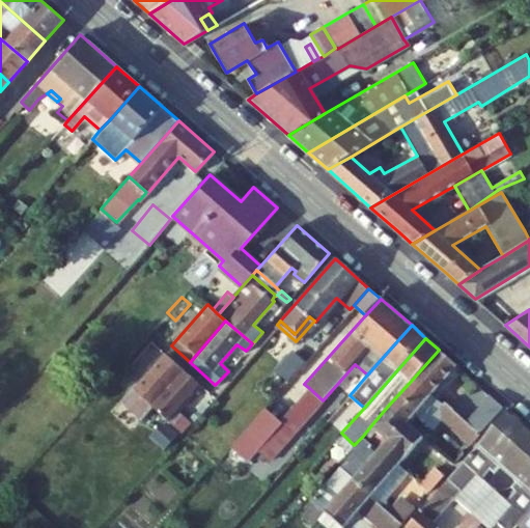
[(293,350),(275,369),(287,381),(305,361),(293,350)]
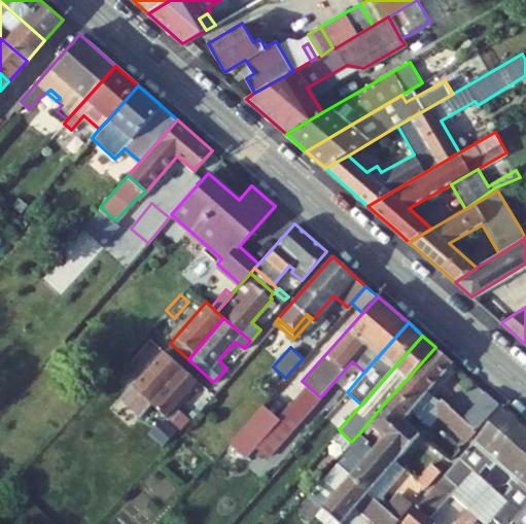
[(427,391),(453,361),(435,347),(410,376),(427,391)]
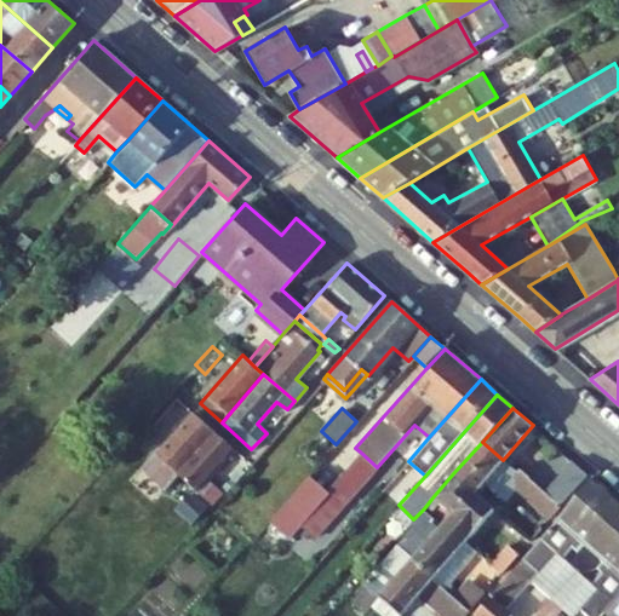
[(176,472),(213,430),(193,412),(143,467),(164,487),(176,472)]
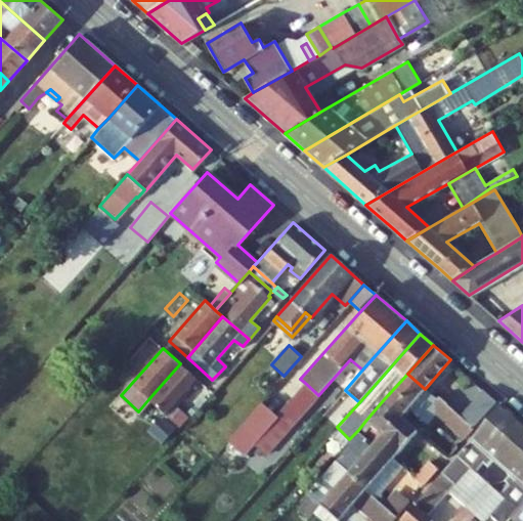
[(176,403),(198,379),(180,363),(148,399),(179,427),(188,417),(176,403)]
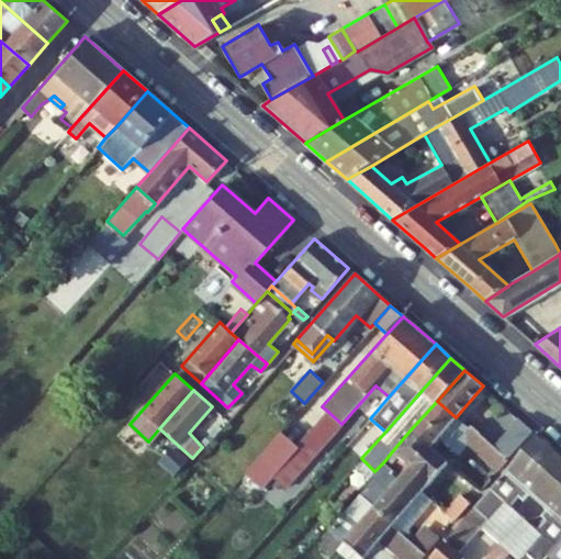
[(468,439),(500,468),(507,459),(493,446),(481,435),(473,427),(470,429),(456,417),(437,401),(411,429),(430,446),(439,436),(457,451),(468,439)]
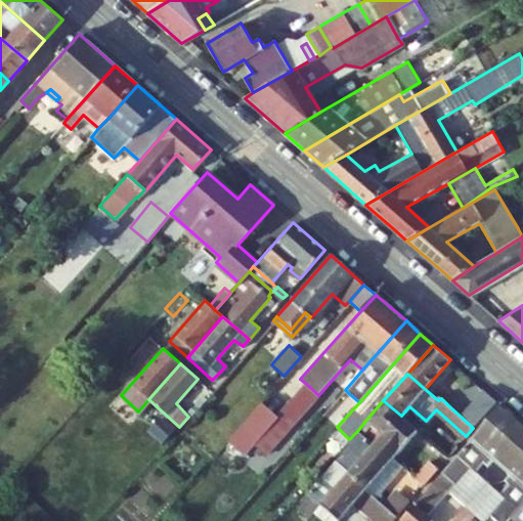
[(264,454),(290,427),(318,395),(304,382),(275,415),(278,417),(253,445),(264,454)]
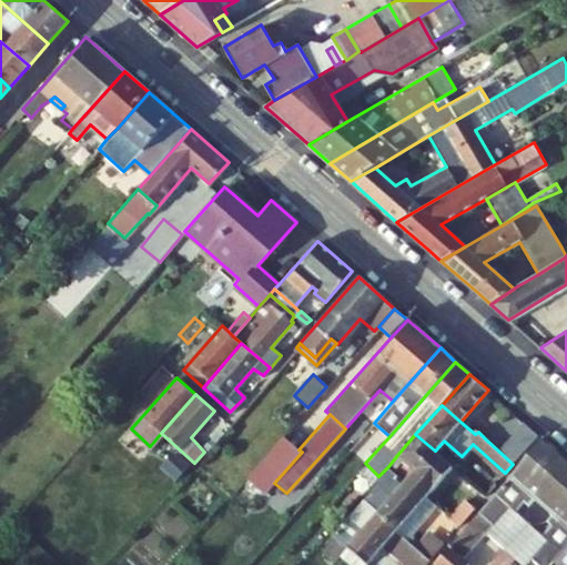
[(519,455),(538,434),(524,422),(498,451),(513,464),(519,455)]
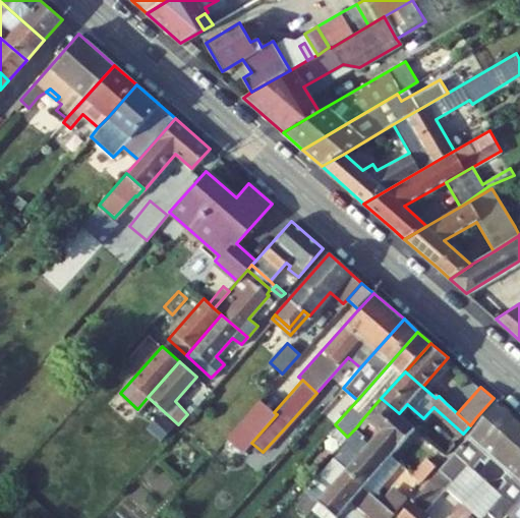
[(391,454),(415,427),(406,420),(399,413),(381,398),(363,418),(369,423),(379,432),(372,438),(391,454)]
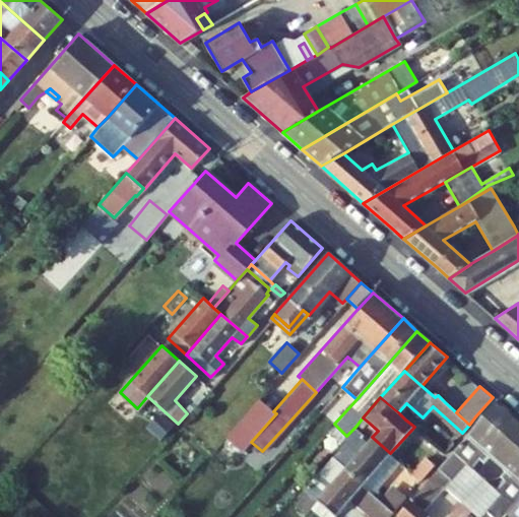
[(251,442),(276,413),(273,411),(259,398),(226,436),(244,450),(251,442)]
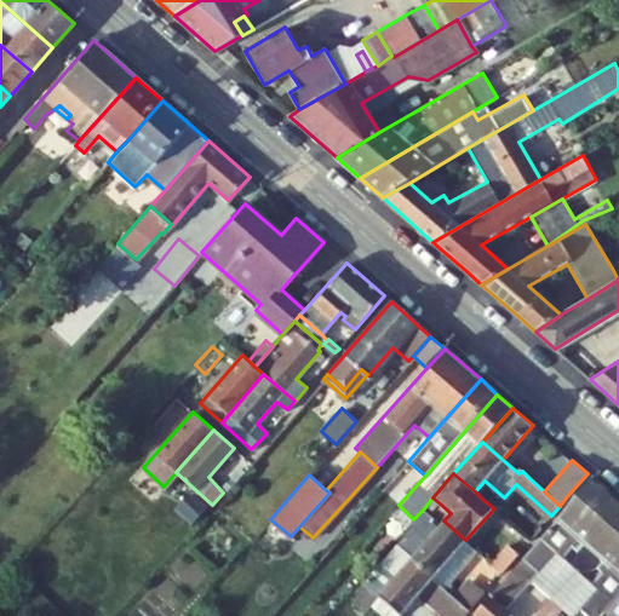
[(505,608),(531,580),(538,571),(538,573),(556,552),(562,557),(572,545),(578,550),(584,542),(592,551),(618,520),(618,500),(594,478),(470,615),(508,615),(511,614),(505,608)]
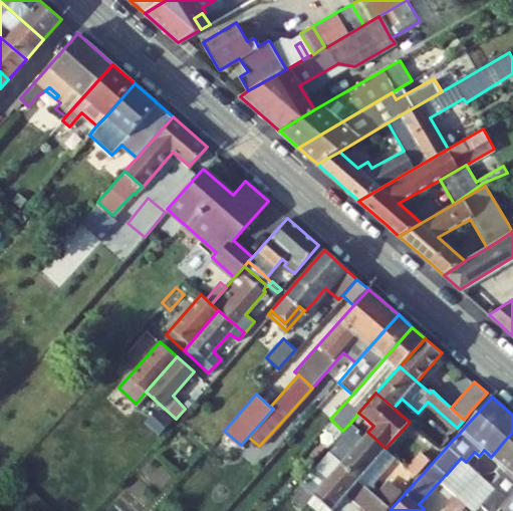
[(158,432),(171,418),(161,409),(148,423),(158,432)]
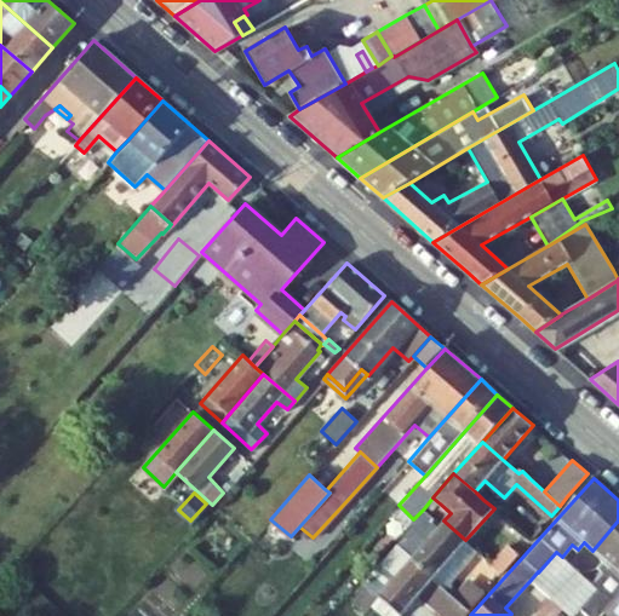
[(411,557),(443,587),(476,551),(465,540),(443,520),(441,523),(430,513),(440,504),(433,498),(424,508),(425,510),(411,523),(413,525),(397,543),(412,557),(411,557)]
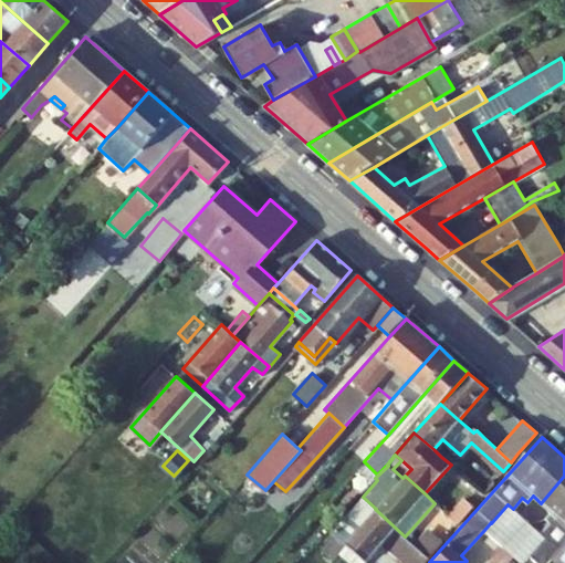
[(564,543),(564,476),(541,503),(551,512),(545,518),(551,522),(541,533),(544,538),(529,555),(522,562),(547,562),(552,559),(564,543)]
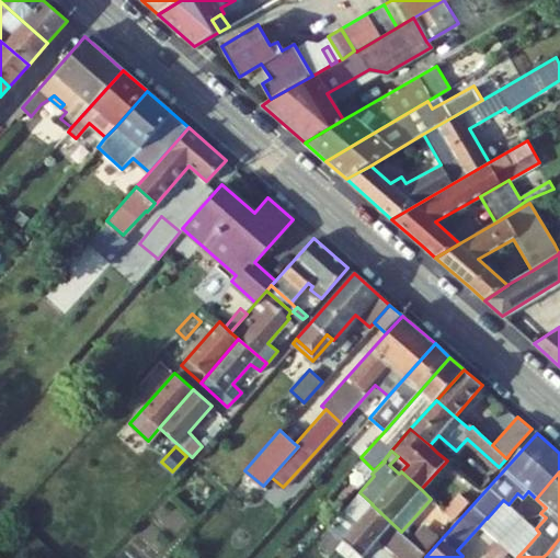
[(399,557),(418,557),(423,551),(413,543),(410,539),(401,532),(372,504),(373,504),(360,492),(328,527),(362,557),(378,538),(399,557)]
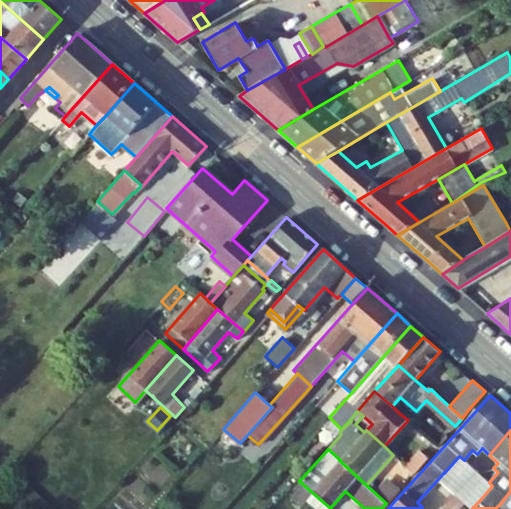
[(413,473),(428,457),(419,449),(405,465),(413,473)]
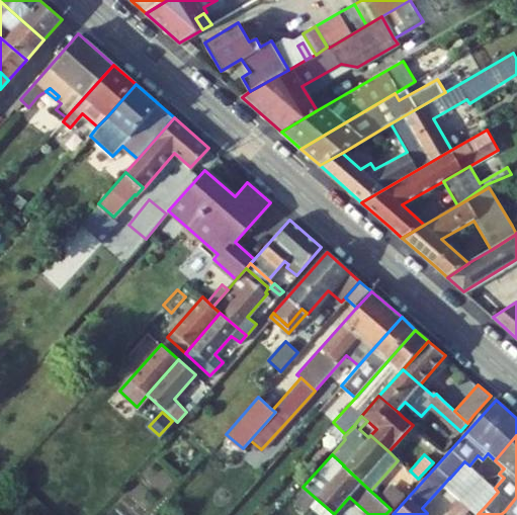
[(460,500),(482,477),(469,465),(464,461),(449,479),(449,478),(443,485),(460,500)]
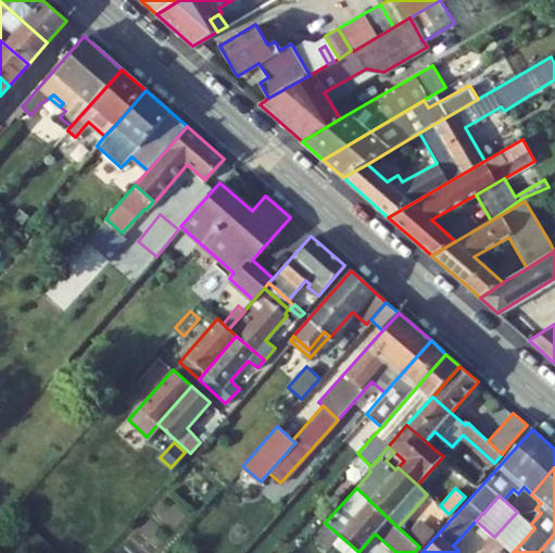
[(505,545),(513,552),(519,545),(534,528),(531,524),(517,512),(494,537),(505,545)]
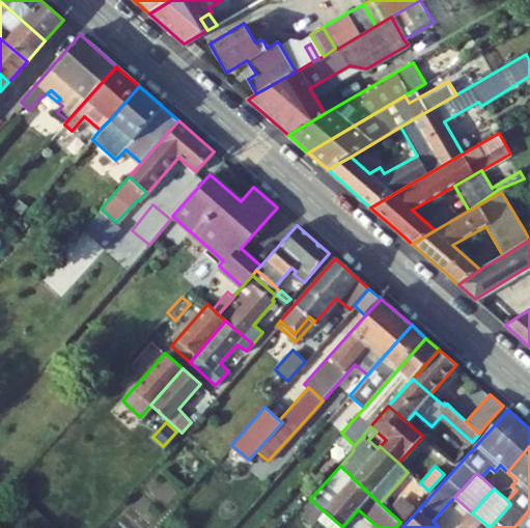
[(402,495),(388,510),(391,513),(405,498),(402,495)]
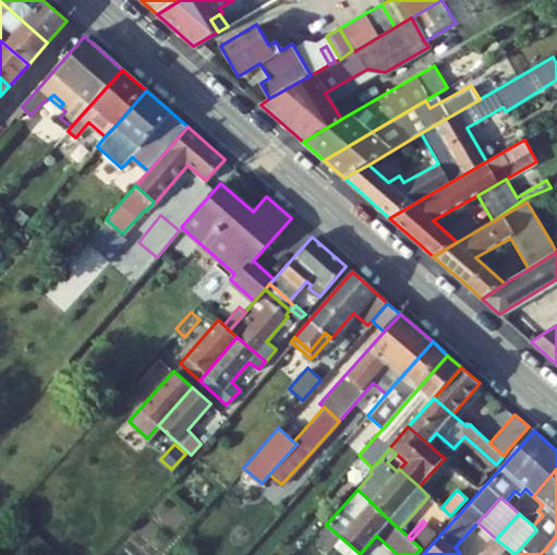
[(411,540),(421,549),(436,532),(425,523),(411,540)]
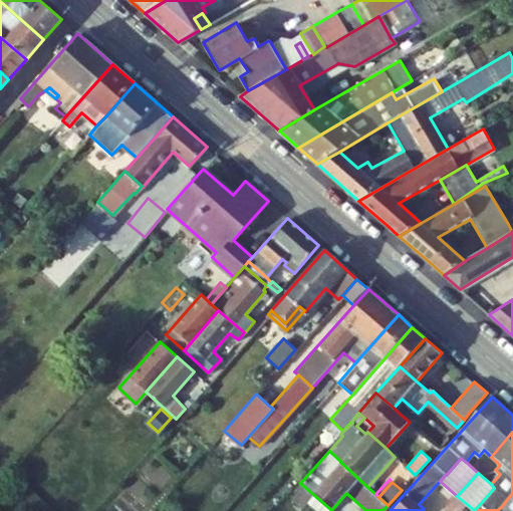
[(317,510),(329,510),(331,510),(300,483),(294,490),(295,492),(290,498),(301,508),(307,502),(317,510)]
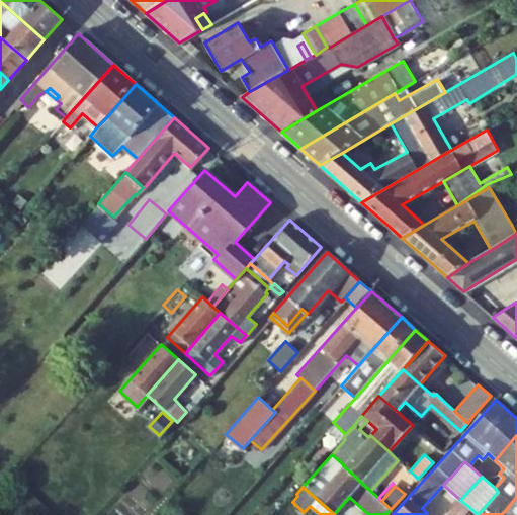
[(509,514),(516,514),(516,497),(505,511),(509,514)]
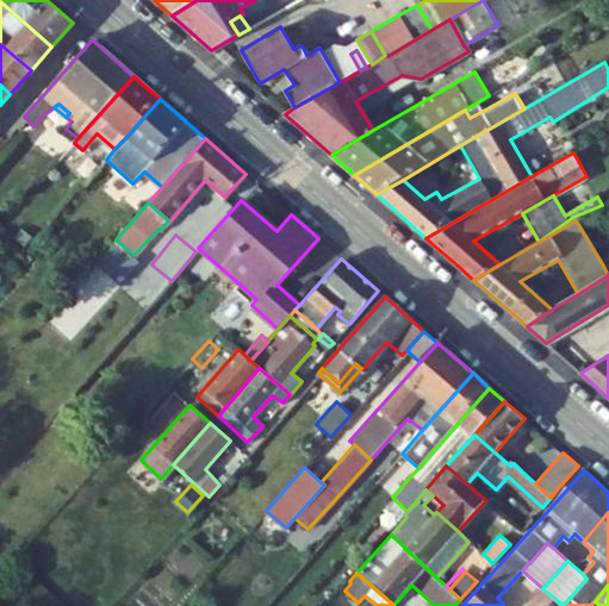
[(546,605),(554,598),(542,588),(526,605),(546,605)]
